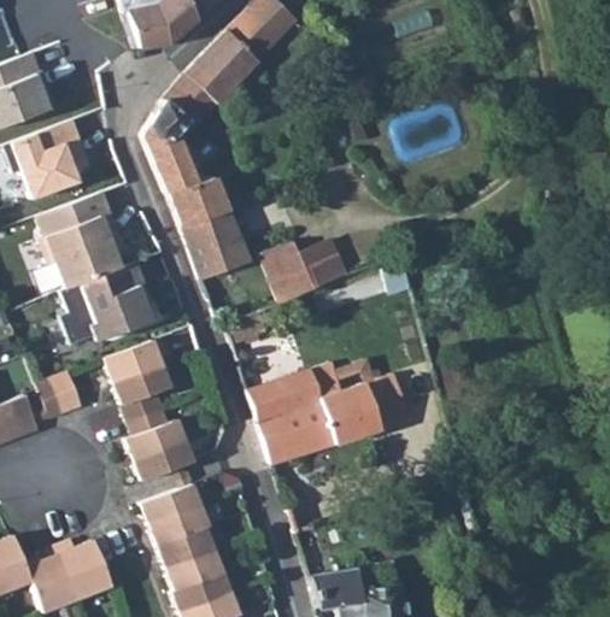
[(122,0),(125,10),(129,9),(141,48),(171,42),(200,19),(222,0),(122,0)]
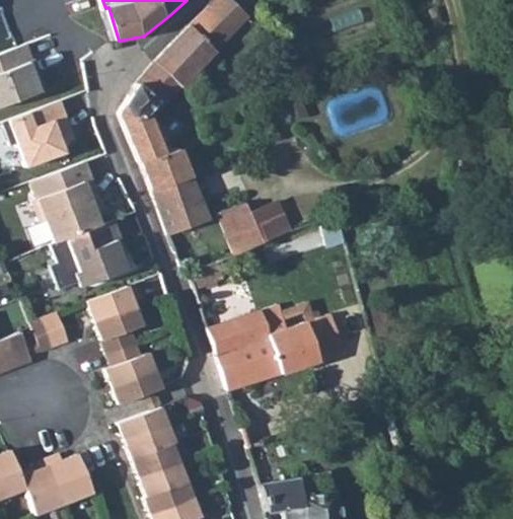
[(230,0),(218,0),(194,25),(219,51),(249,18),(230,0)]
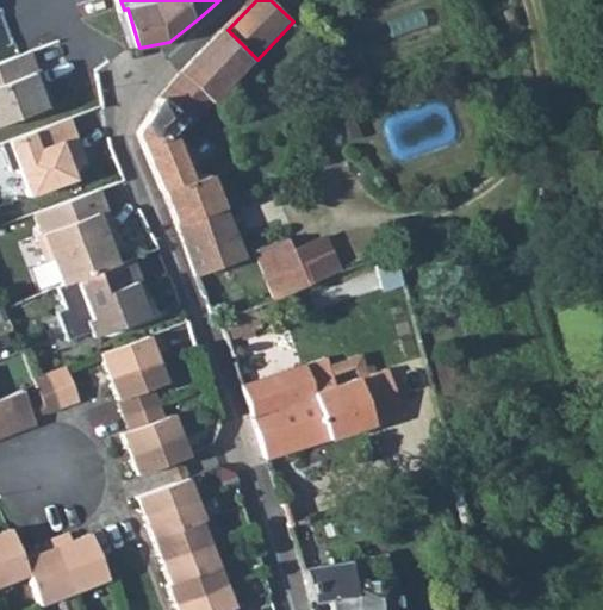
[(196,124),(258,60),(228,30),(185,74),(165,98),(188,118),(196,124)]
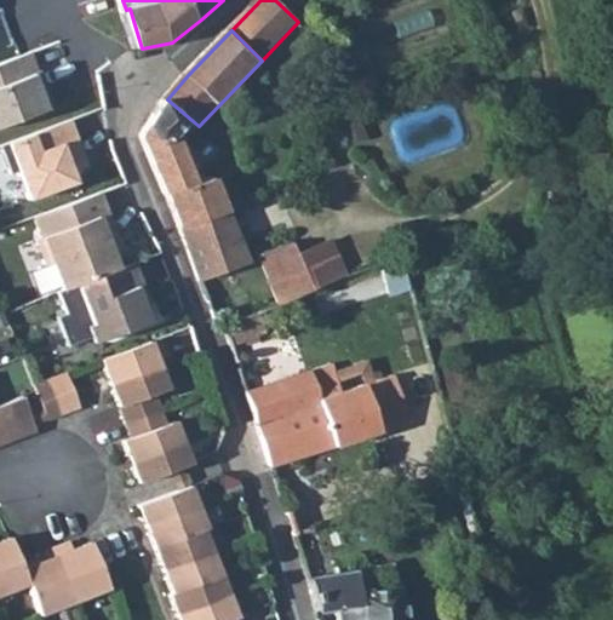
[(39,53),(0,69),(0,130),(52,109),(40,79),(47,75),(39,53)]
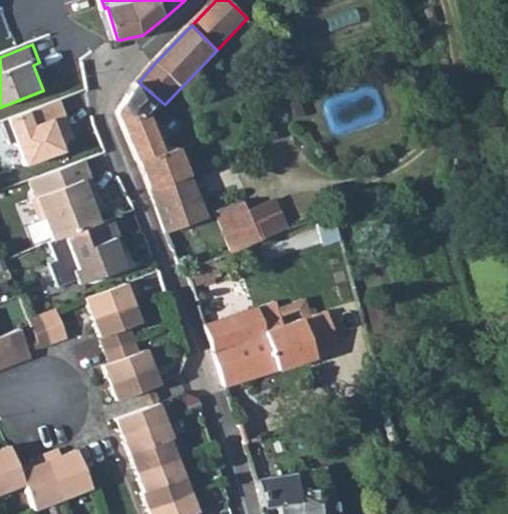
[(67,59),(68,73),(99,70),(97,54),(66,57),(67,59)]
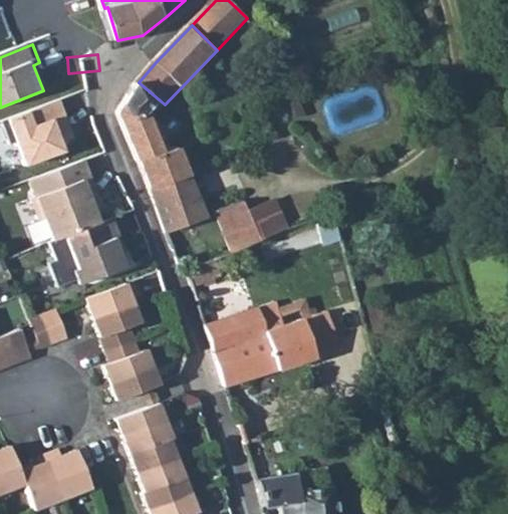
[(132,94),(150,110),(159,99),(139,82),(132,94)]
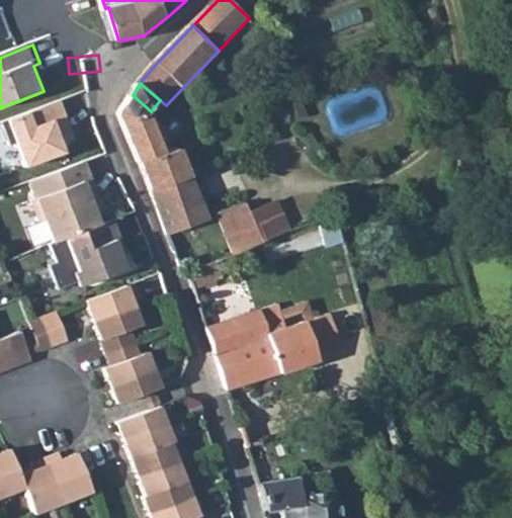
[(133,95),(122,111),(122,114),(142,161),(170,232),(210,219),(181,147),(167,153),(151,111),(133,95)]
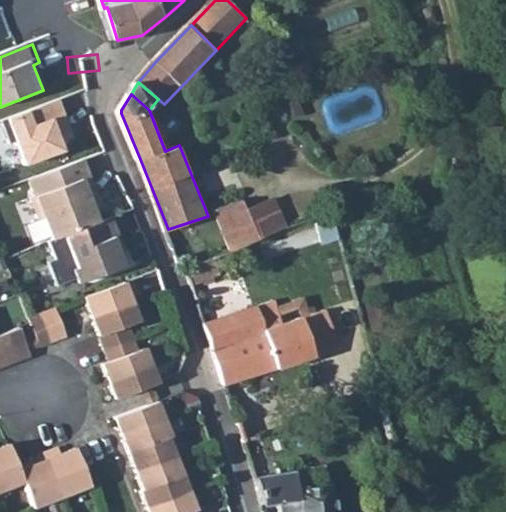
[(61,99),(3,122),(12,145),(18,142),(27,166),(65,151),(60,136),(70,133),(64,116),(67,115),(61,99)]
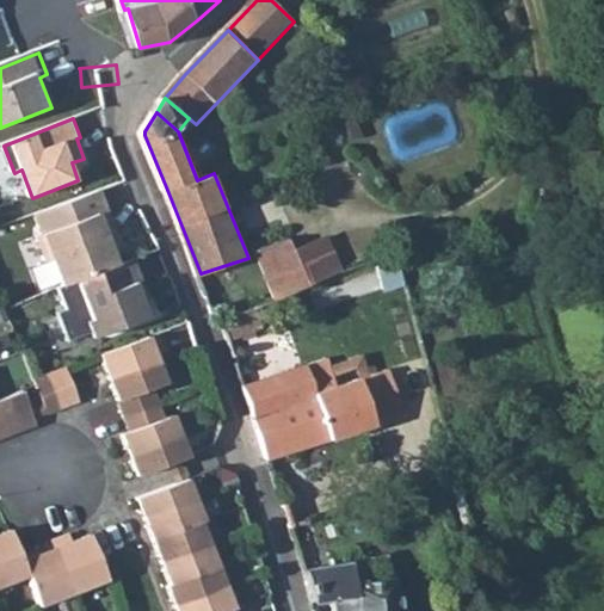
[(102,191),(38,214),(47,234),(41,236),(50,261),(56,260),(66,288),(119,267),(112,250),(109,238),(118,234),(102,191)]
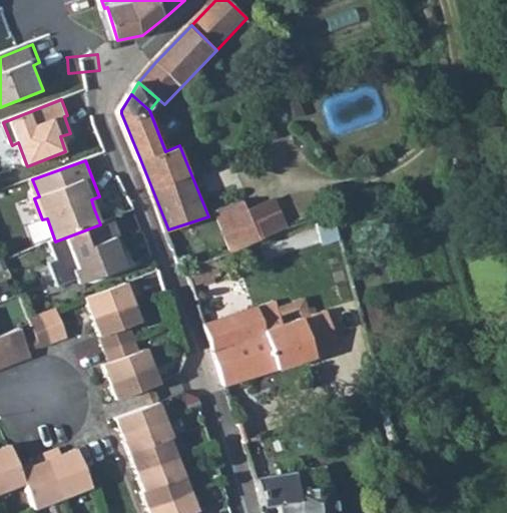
[(99,196),(91,199),(94,209),(102,206),(99,196)]
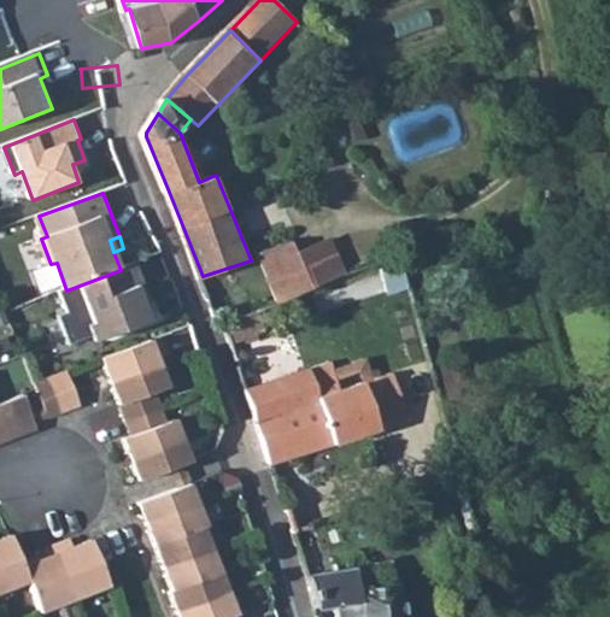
[(268,265),(303,254),(297,240),(262,251),(268,265)]
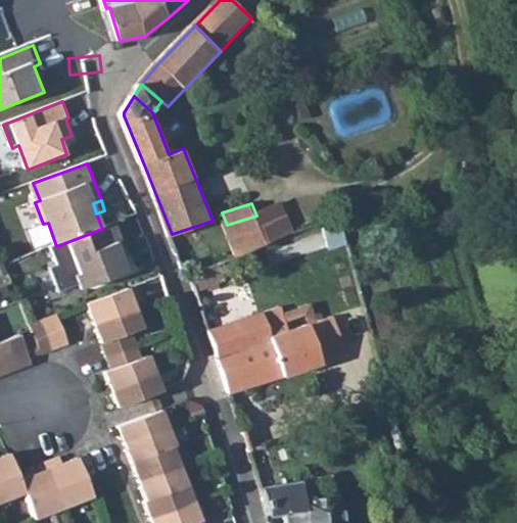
[(295,231),(301,258),(350,241),(342,214),(295,231)]
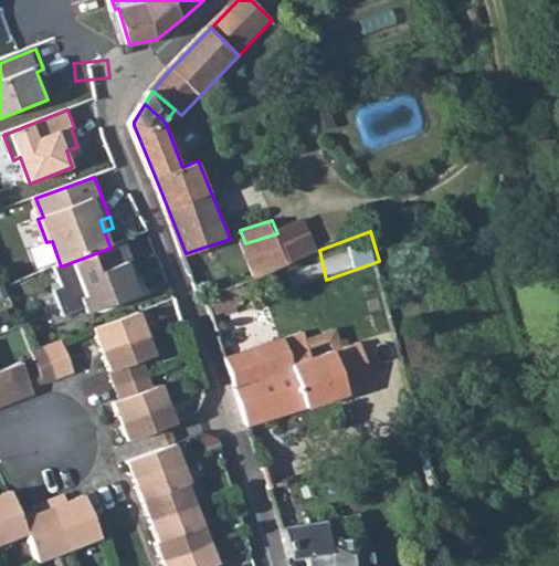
[(245,243),(259,279),(287,265),(289,264),(277,233),(245,243)]
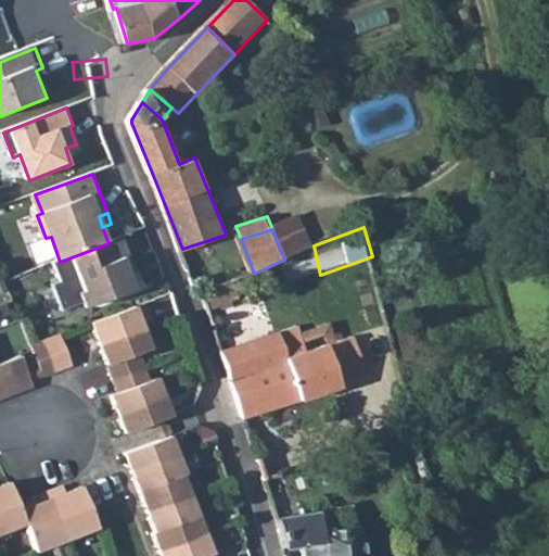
[(55,264),(63,283),(55,287),(65,313),(88,304),(84,294),(93,291),(99,305),(139,289),(127,258),(133,256),(126,237),(109,243),(60,262),(55,264)]
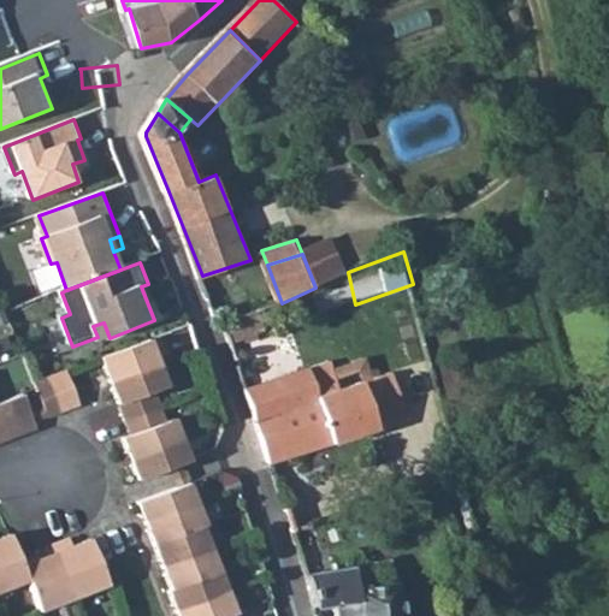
[(376,383),(355,304),(348,272),(315,288),(313,289),(318,306),(319,313),(332,362),(250,391),(275,463),(315,450),(319,462),(336,457),(331,444),(380,428),(367,386),(376,383)]
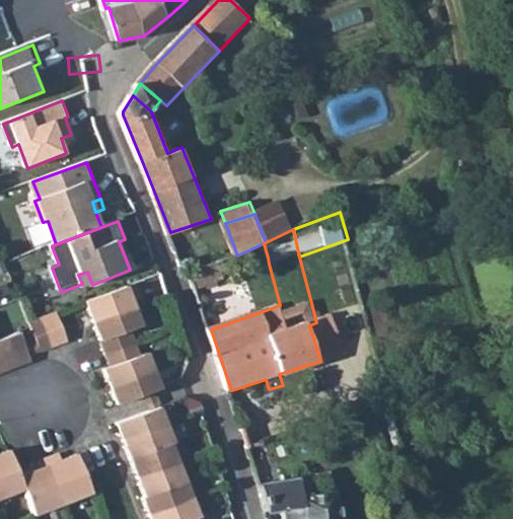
[(220,282),(228,279),(222,262),(192,274),(198,291),(210,286),(220,282)]
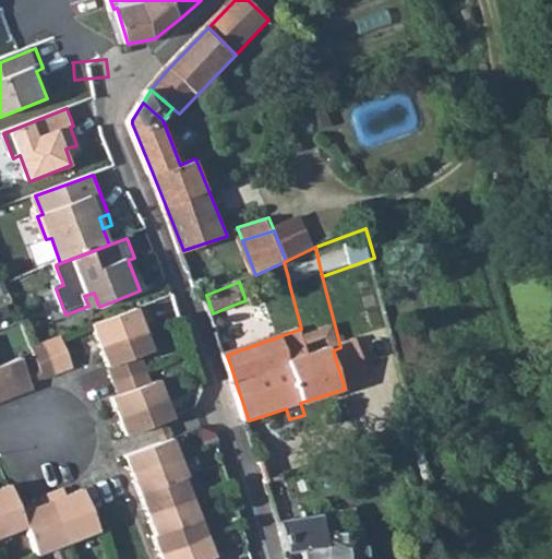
[(96,324),(104,345),(146,330),(139,309),(96,324)]
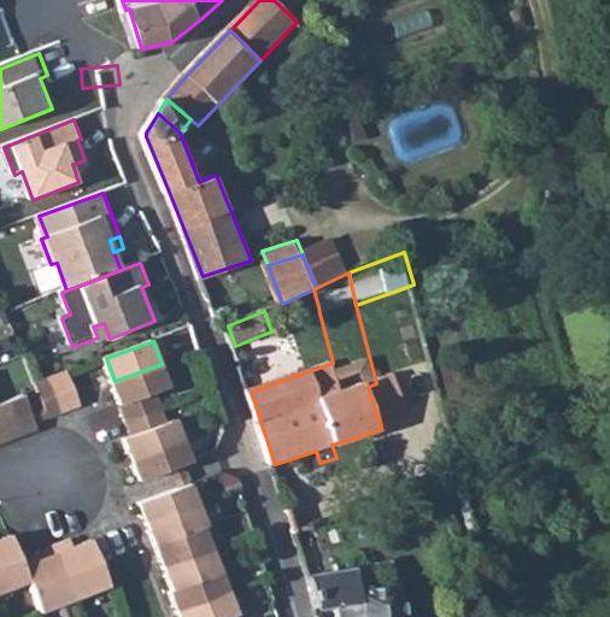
[(115,381),(129,419),(164,407),(158,392),(171,387),(162,364),(115,381)]
